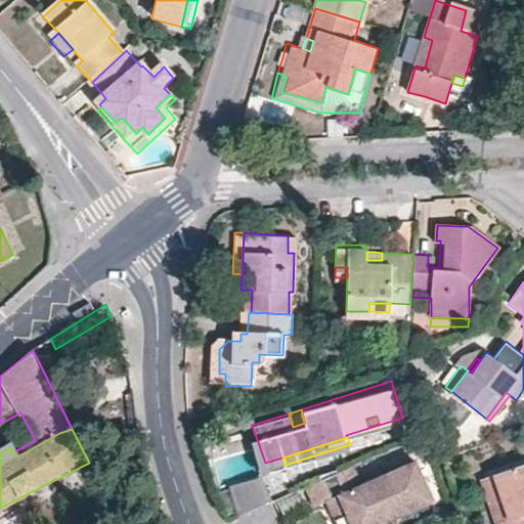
[(352,465),(305,485),(314,506),(326,500),(338,495),(351,523),(380,523),(433,500),(416,461),(360,485),(352,465)]
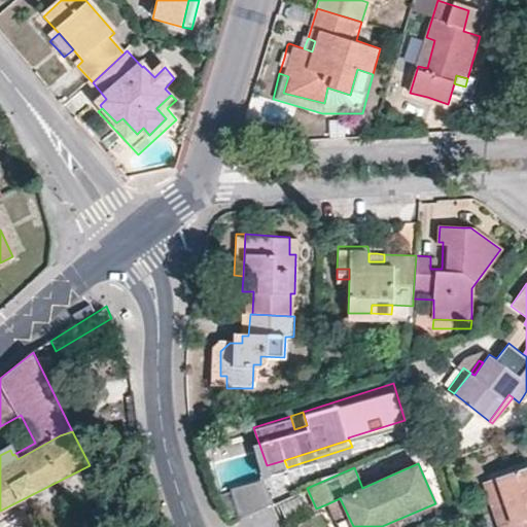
[(526,526),(526,466),(498,478),(504,496),(514,522),(502,525),(503,526),(526,526)]
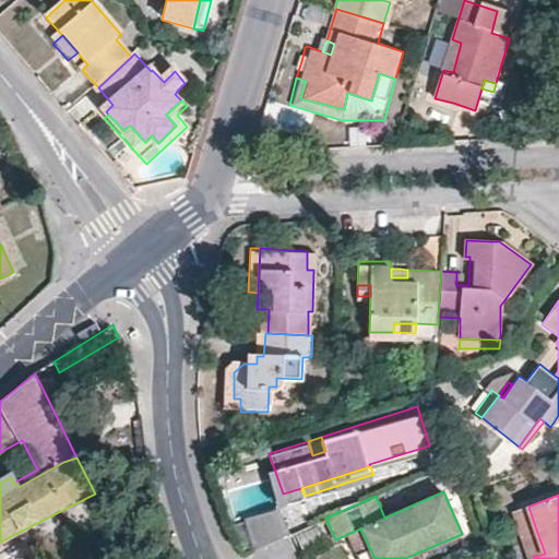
[(528,528),(535,526),(528,507),(521,509),(528,528)]
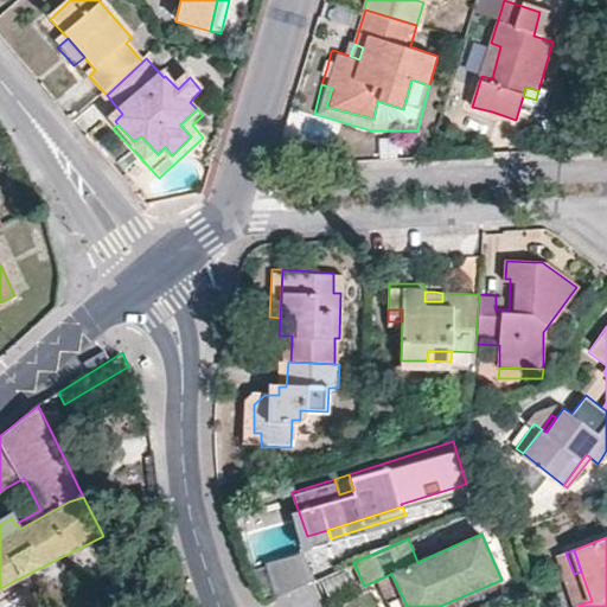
[(307,582),(298,554),(266,564),(274,593),(307,582)]
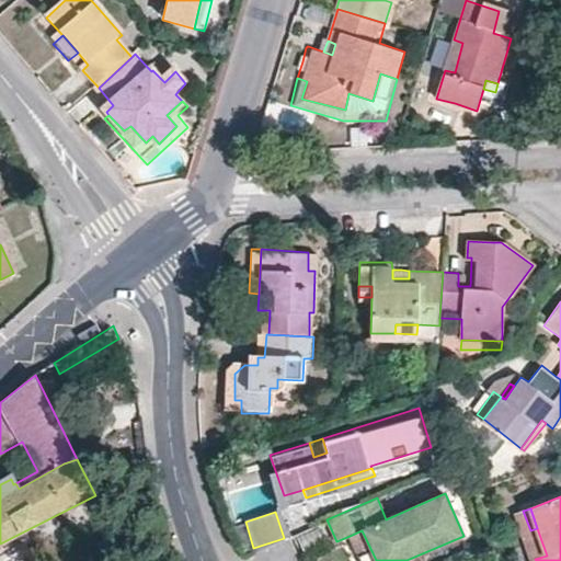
[(376,560),(362,530),(350,536),(354,546),(361,560),(376,560)]
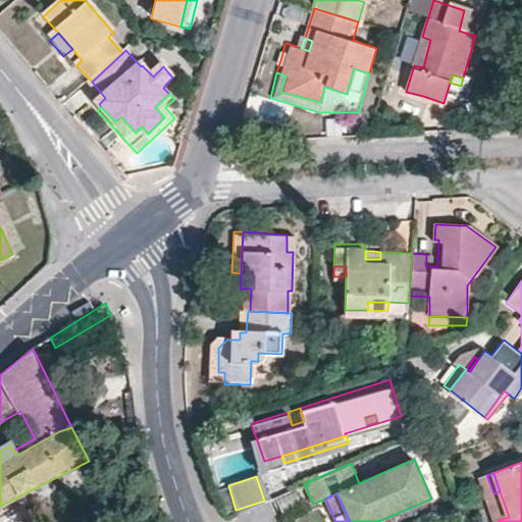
All buildings are outlined.
